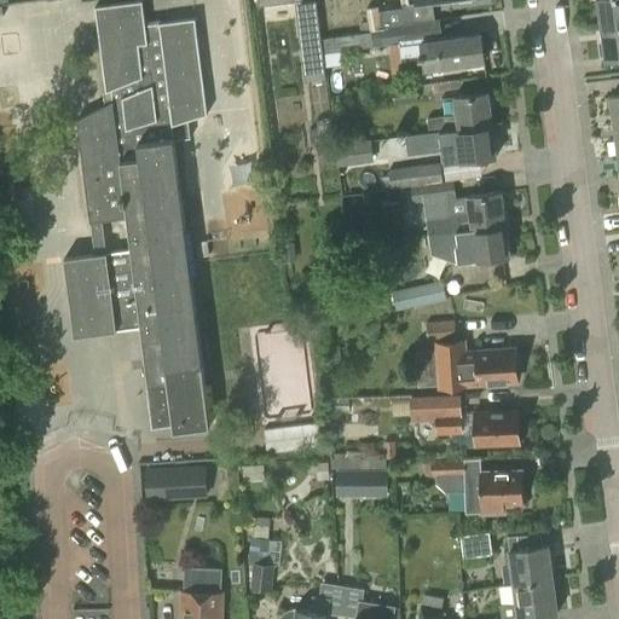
[(76,120),(90,221),(127,217),(131,249),(64,258),(74,336),(140,327),(152,424),(173,422),(174,429),(210,424),(190,262),(174,139),(191,138),(189,120),(207,114),(195,18),(160,22),(160,19),(145,22),(143,0),(94,6),(105,91),(103,91),(104,104),(76,120)]
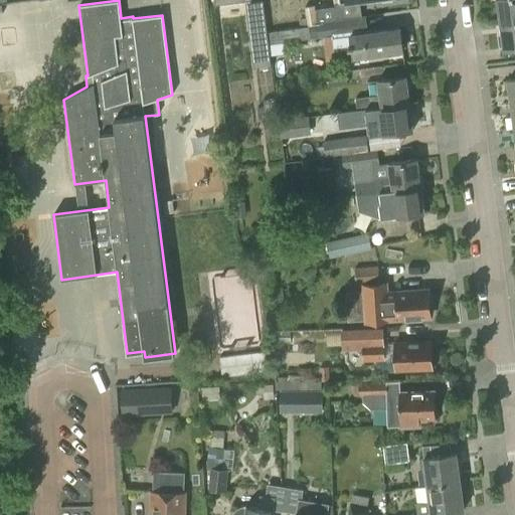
[(514,0),(497,0),(501,24),(514,21),(514,0)]
